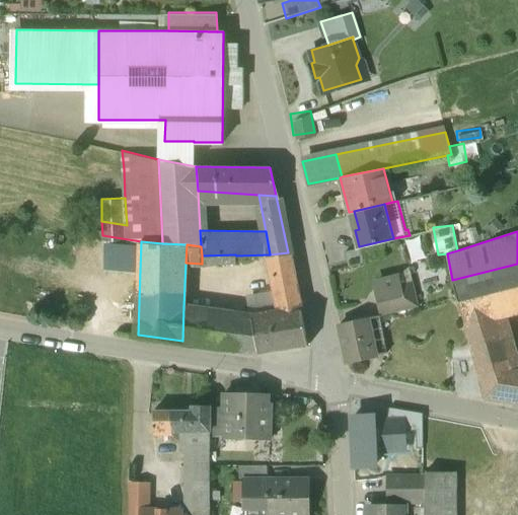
[(280,312),(252,316),(259,351),(308,344),(288,252),(270,254),(276,291),(280,312)]
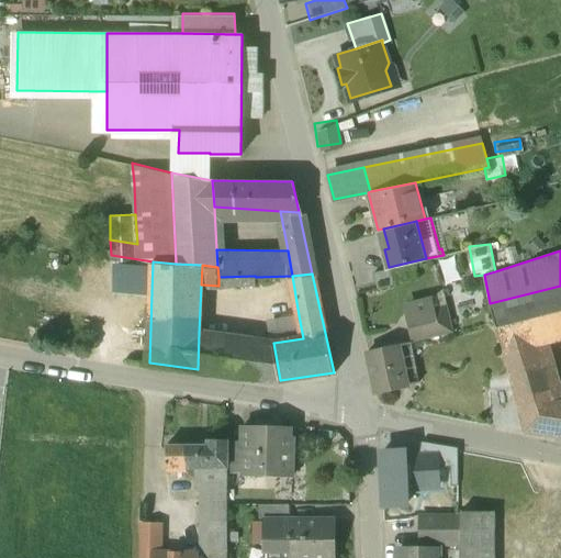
[(560,286),(490,303),(502,345),(527,342),(549,335),(560,332),(560,286)]
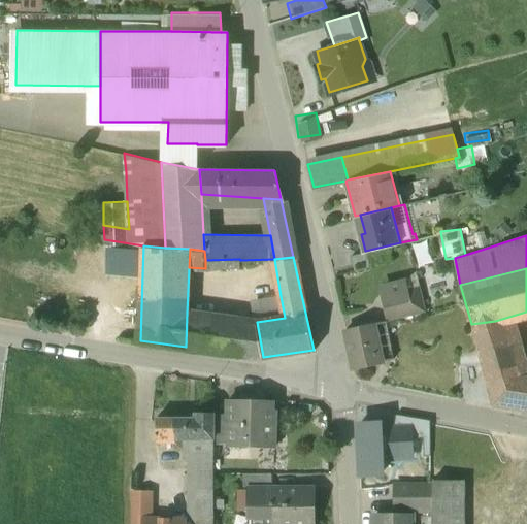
[(407,281),(383,286),(390,319),(426,309),(421,286),(420,286),(420,284),(408,286),(407,281)]
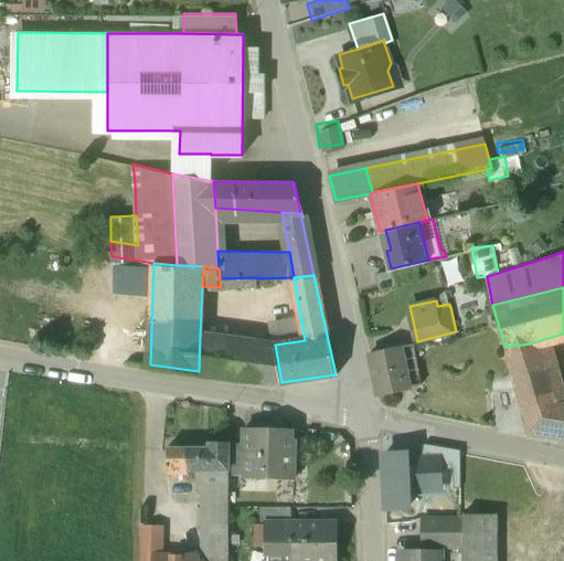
[(270,321),(275,345),(305,340),(300,317),(270,321)]
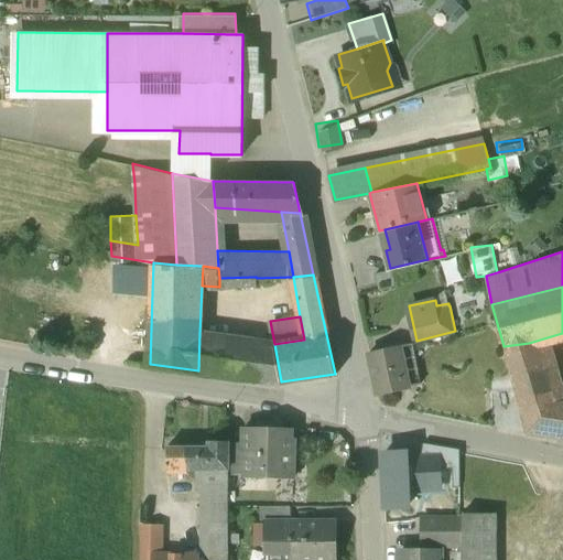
[(274,344),(199,334),(198,370),(281,381),(274,344)]
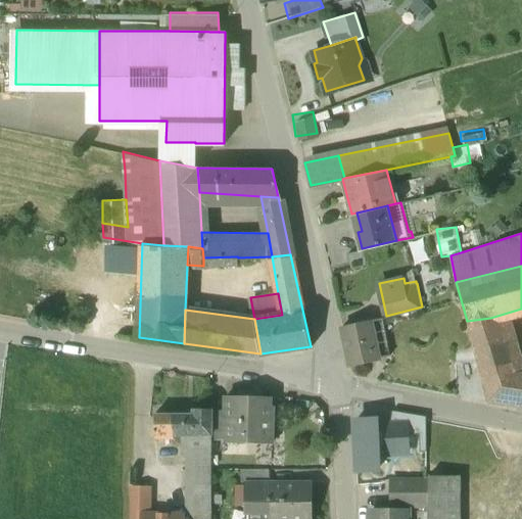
[(490,318),(507,371),(521,373),(521,354),(511,312),(490,318)]
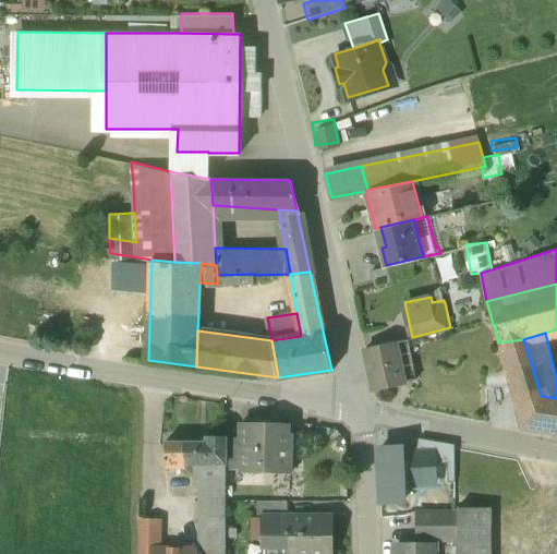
[(409,337),(365,347),(374,386),(416,377),(409,337)]
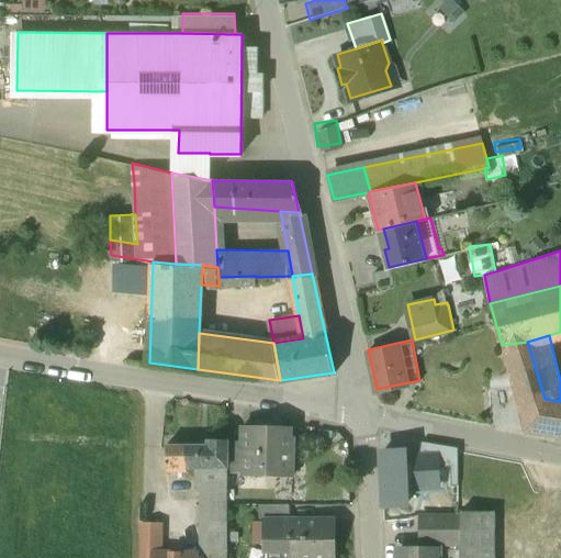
[(527,342),(502,345),(516,391),(545,399),(527,342)]
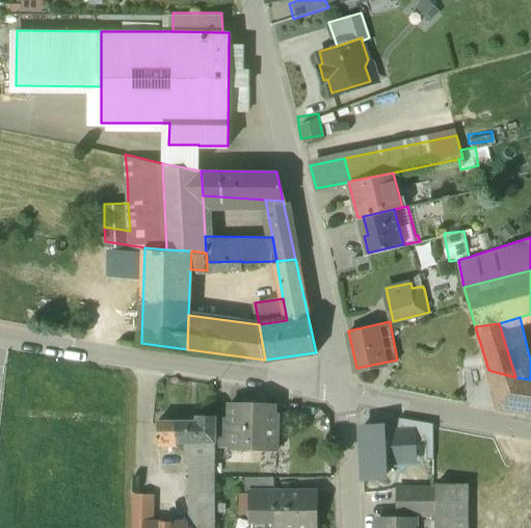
[(530,379),(515,377),(488,370),(490,376),(496,403),(530,411),(530,379)]
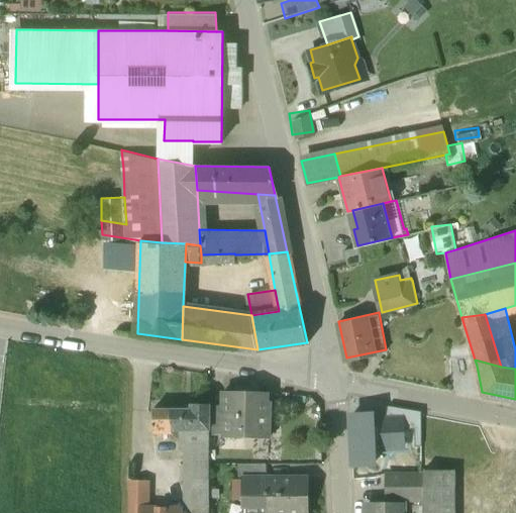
[(267,393),(223,392),(223,404),(222,404),(222,432),(222,434),(223,434),(223,432),(254,433),(254,431),(268,431),(268,435),(269,435),(270,401),(267,401),(267,393)]
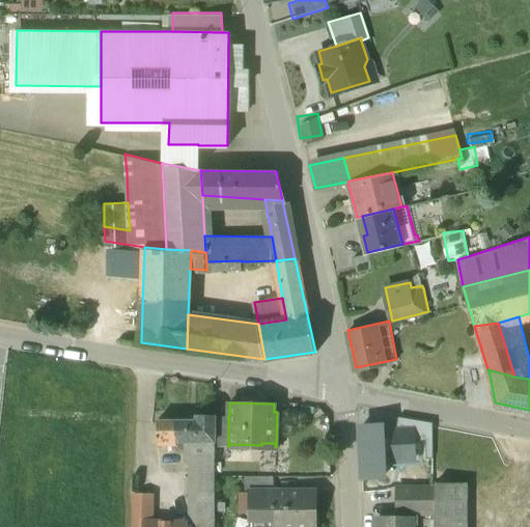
[(185,441),(215,440),(215,412),(195,412),(195,417),(158,417),(158,443),(176,443),(176,441),(185,441)]
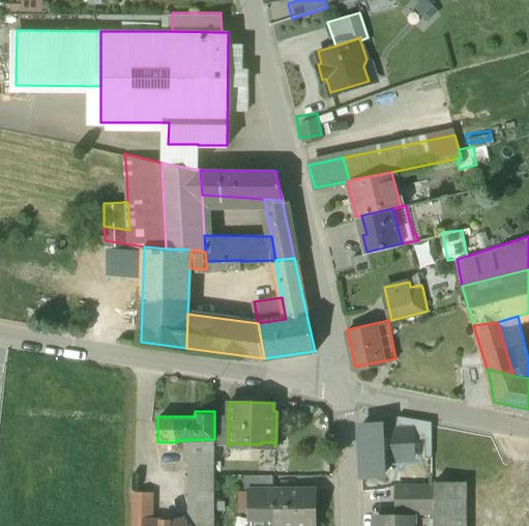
[(424,455),(433,455),(433,418),(404,411),(397,411),(397,422),(413,422),(414,436),(424,436),(424,455)]
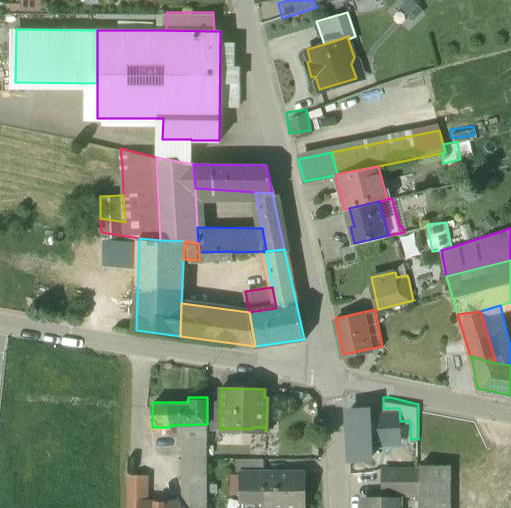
[(220,400),(208,400),(208,428),(220,428),(220,400)]
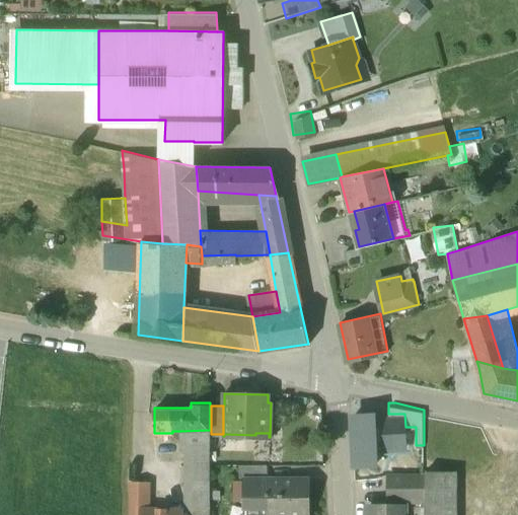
[(376,408),(352,408),(353,464),(376,464),(376,450),(376,414),(376,408)]
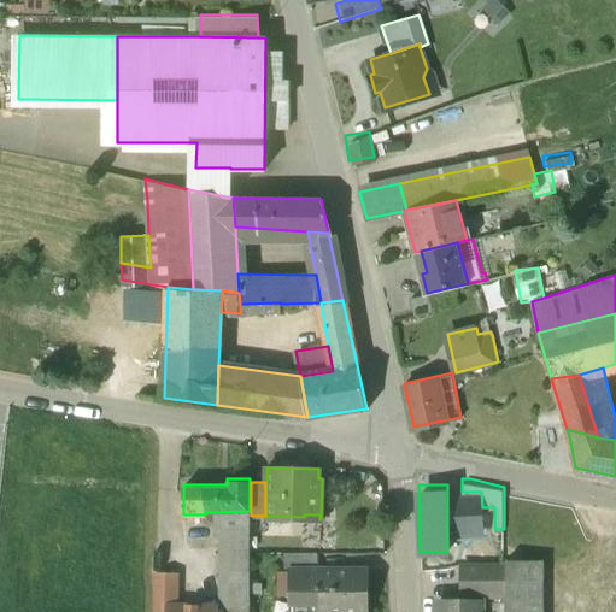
[(462,492),(447,492),(447,535),(482,533),(482,507),(481,492),(462,492)]
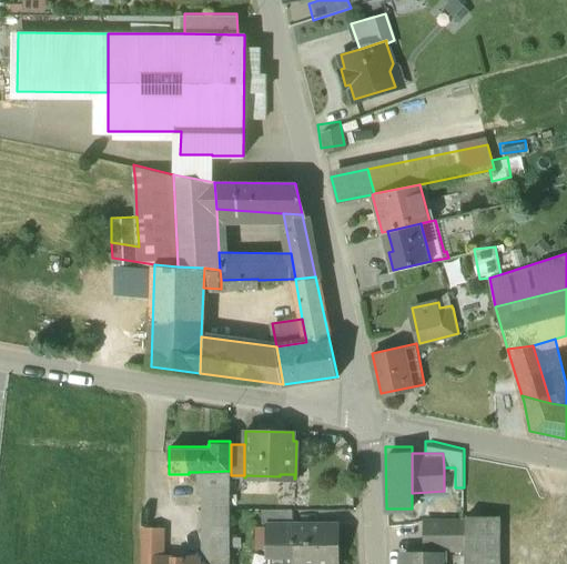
[(230,536),(230,471),(198,472),(198,490),(202,490),(202,536),(230,536)]
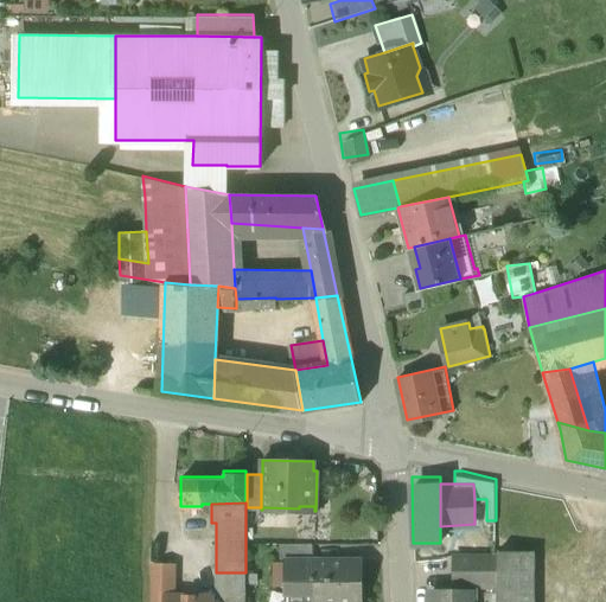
[(313,542),(280,542),(280,561),(287,561),(287,558),(313,558),(313,542)]
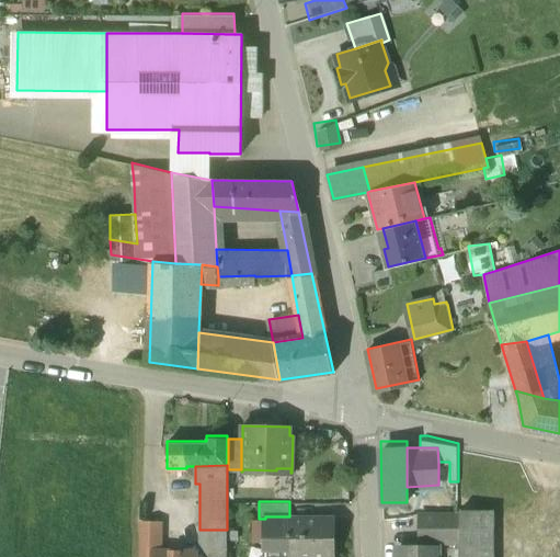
[(460,527),(460,540),(459,556),(494,556),(495,507),(460,507),(460,514),(460,527)]
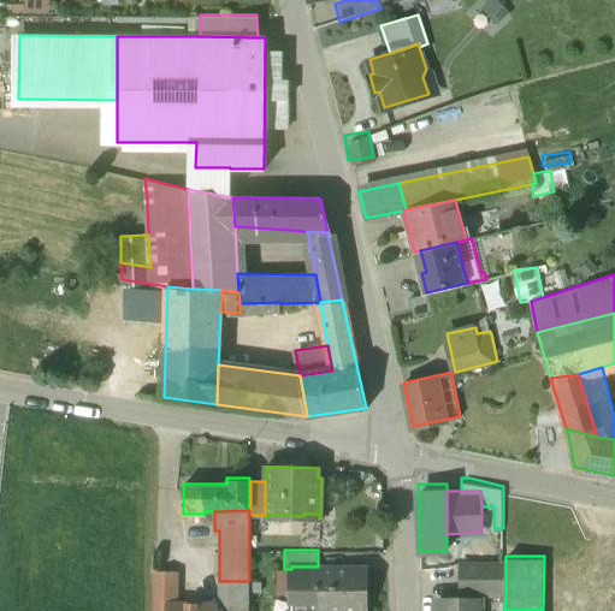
[(462,563),(462,577),(506,579),(506,564),(462,563)]
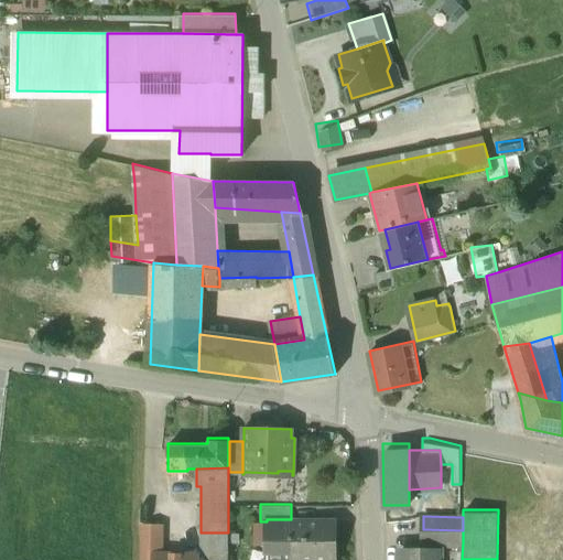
[(291,519),(267,519),(267,521),(267,559),(335,559),(335,519),(291,519)]
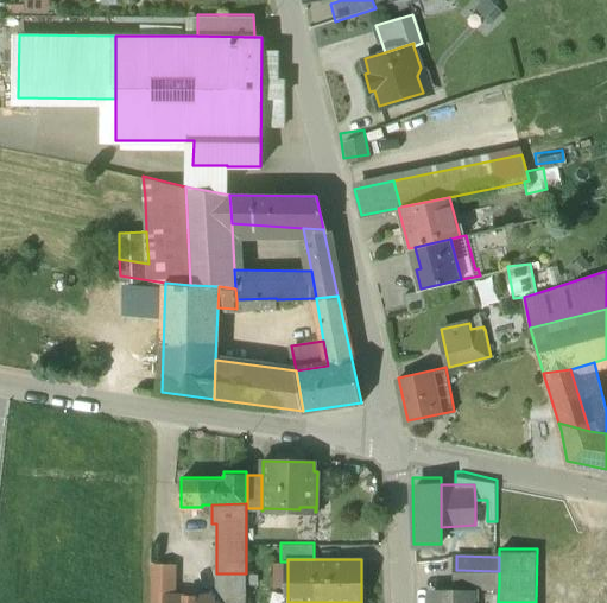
[(175,564),(152,564),(151,602),(165,602),(166,595),(175,595),(175,564)]
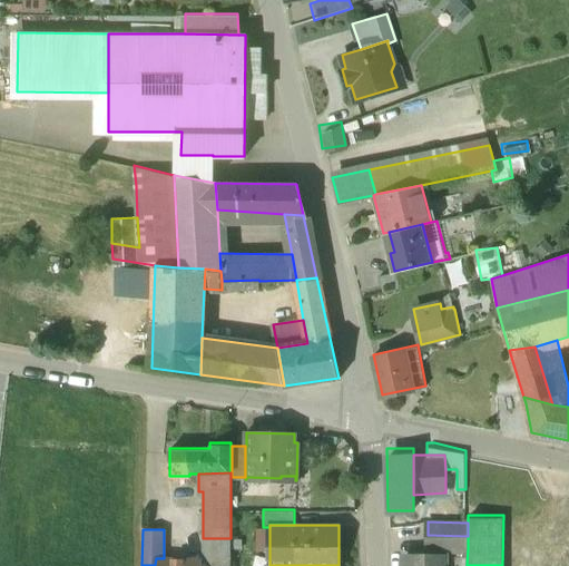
[(468,548),(468,536),(428,535),(428,548),(468,548)]
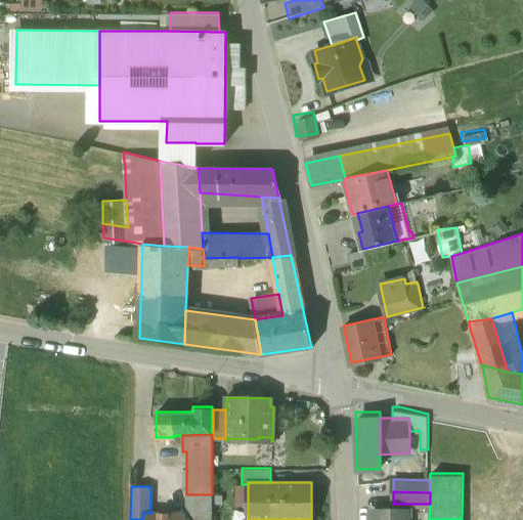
[(404,519),(405,510),(373,510),(373,519),(404,519)]
